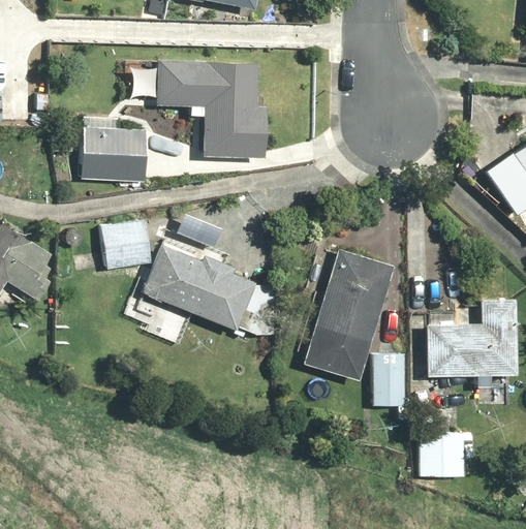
[(183,0),(182,12),(195,16),(197,0),(214,0),(253,7),(254,0),(183,0)]
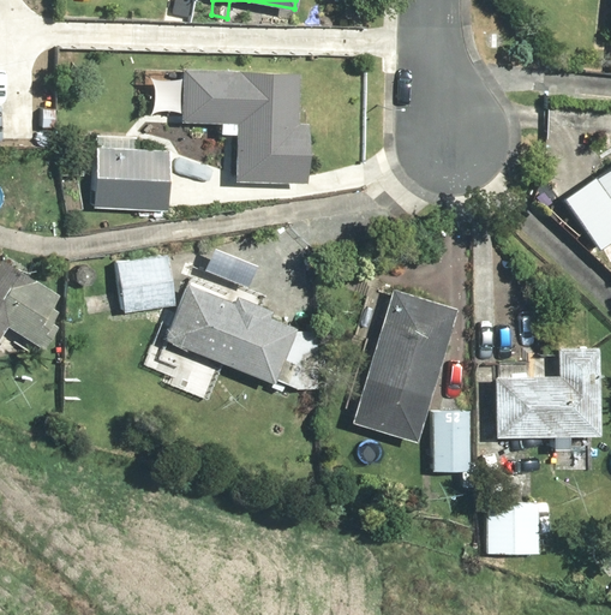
[(149,111),(183,111),(183,120),(237,123),(234,184),(307,186),(310,125),(299,125),(300,75),(184,71),(184,76),(150,75),(149,111)]
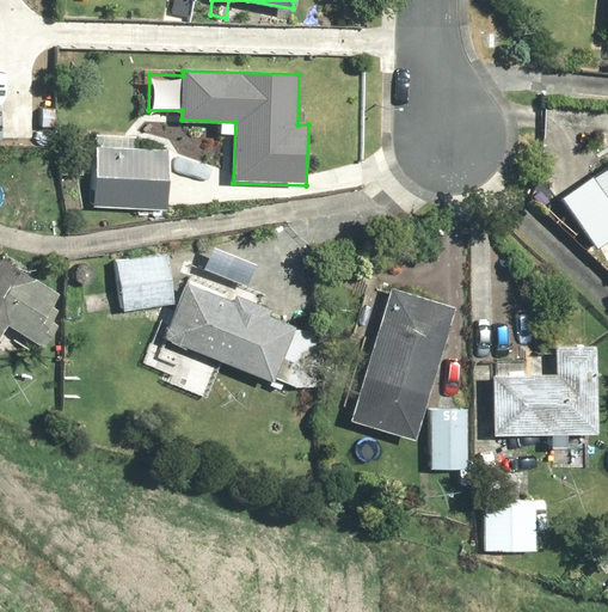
[(98,136),(94,204),(174,210),(179,141),(98,136)]
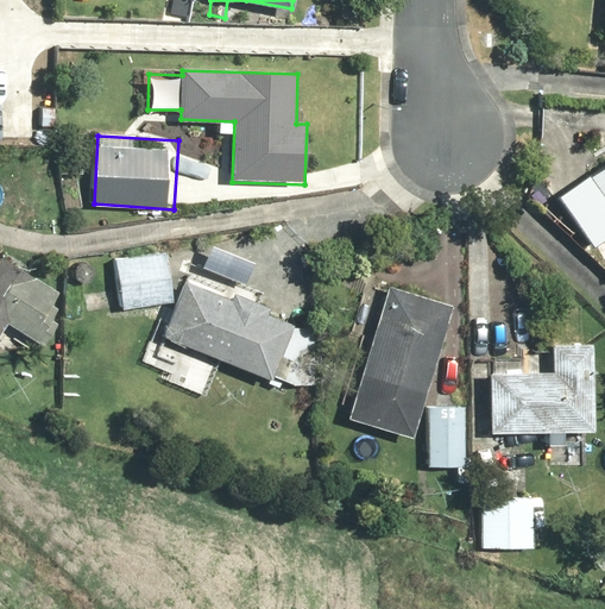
[(604,162),(556,196),(604,268),(604,162)]
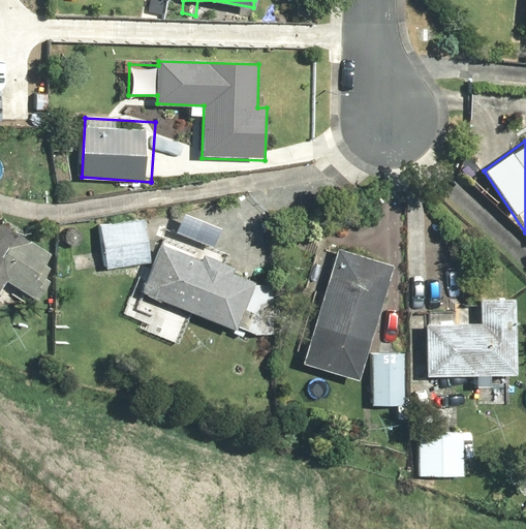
[(0,292),(7,281),(36,299),(64,256),(4,218),(0,225),(0,292)]
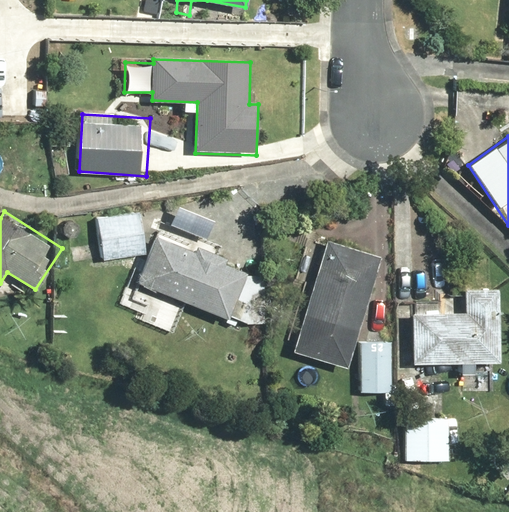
[(147,256),(144,216),(98,218),(100,258),(147,256)]
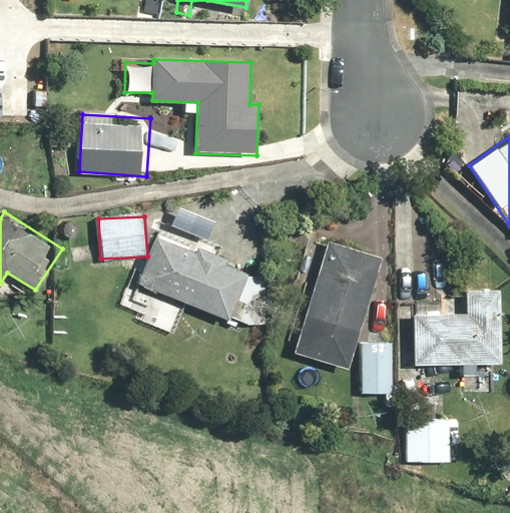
[(228,322),(231,316),(247,325),(267,325),(268,276),(249,275),(158,234),(137,282),(228,322)]
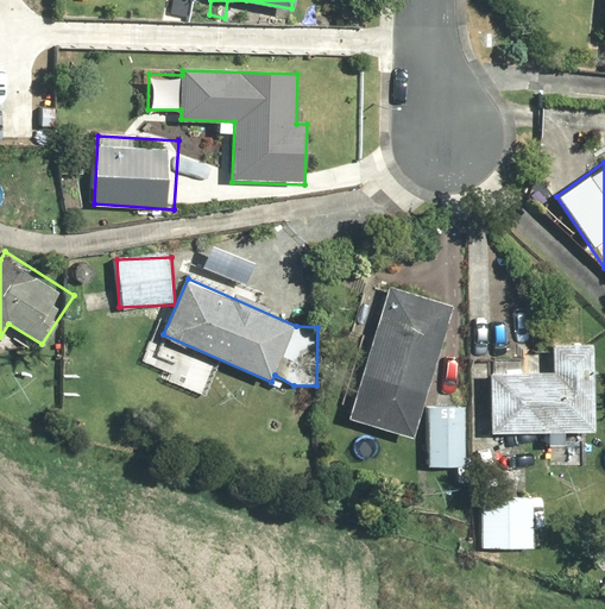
[(415,435),(451,303),(386,286),(350,418),(415,435)]
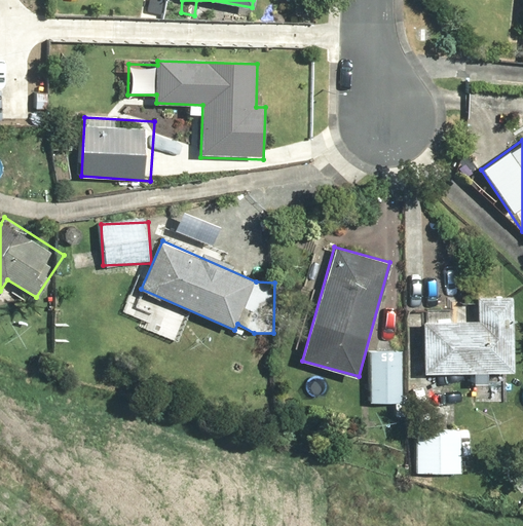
[(508,402),(508,376),(515,376),(515,321),(515,297),(476,297),(476,321),(424,321),(424,376),(472,376),(472,385),(476,385),(476,402),(508,402)]
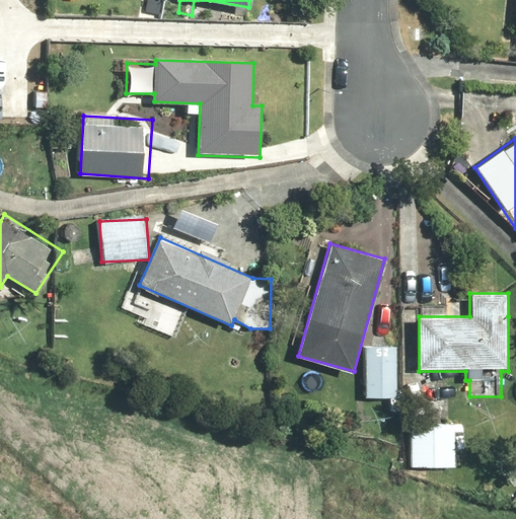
[(376,338),(375,347),(365,346),(364,397),(391,397),(391,413),(401,413),(402,393),(397,392),(398,347),(387,347),(387,339),(376,338)]
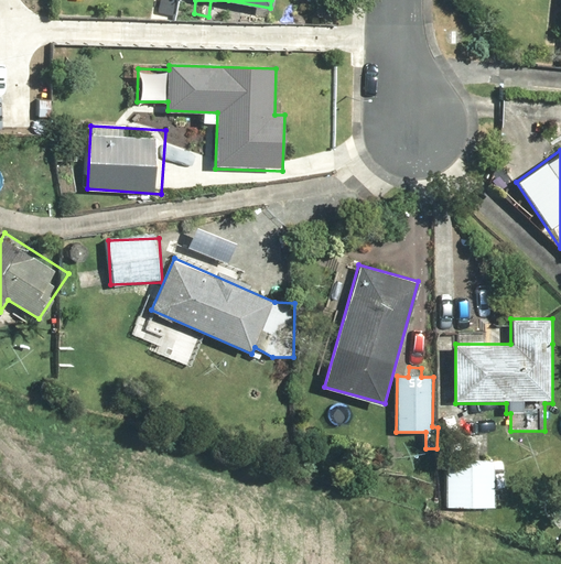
[(497,459),(449,459),(448,508),(496,509),(497,459)]
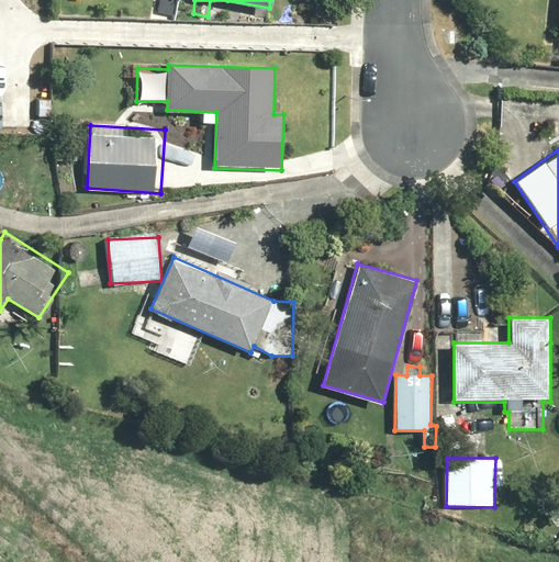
All buildings are outlined.
